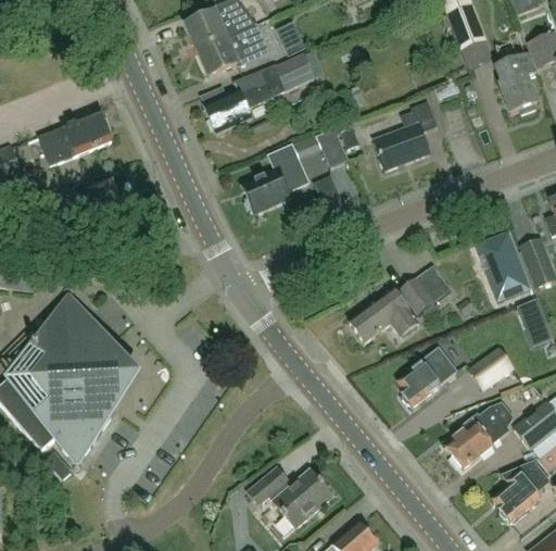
[(185,24),(197,50),(256,24),(255,23),(239,0),(226,0),(211,7),(213,12),(185,24)]
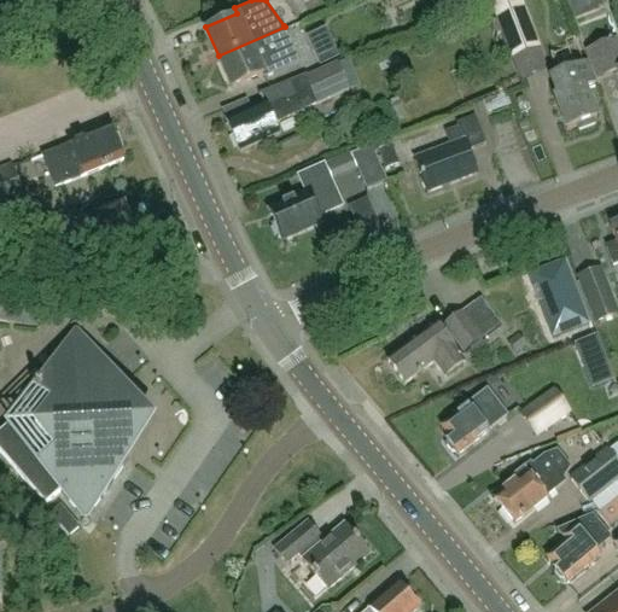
[(513,51),(532,45),(538,42),(523,0),(494,0),(513,51)]
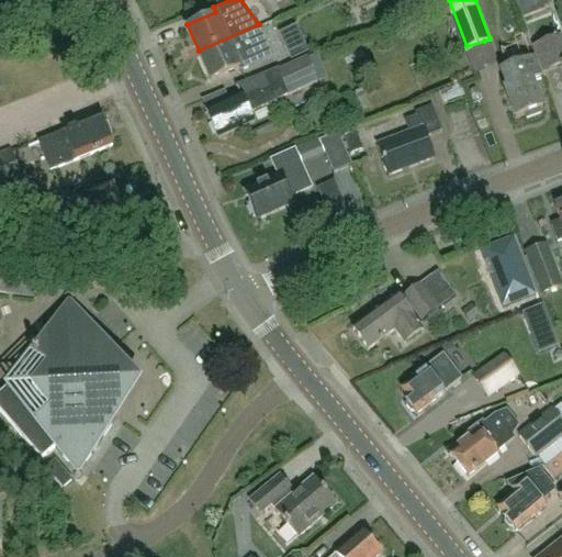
[(518,0),(521,9),(546,0),(518,0)]
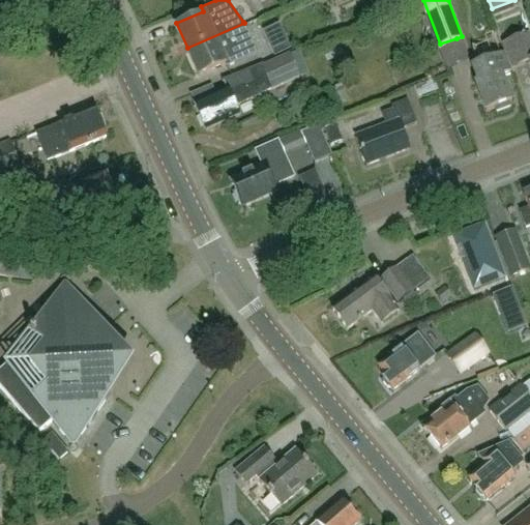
[(244,23),(187,48),(199,73),(225,60),(226,63),(256,50),(244,23)]
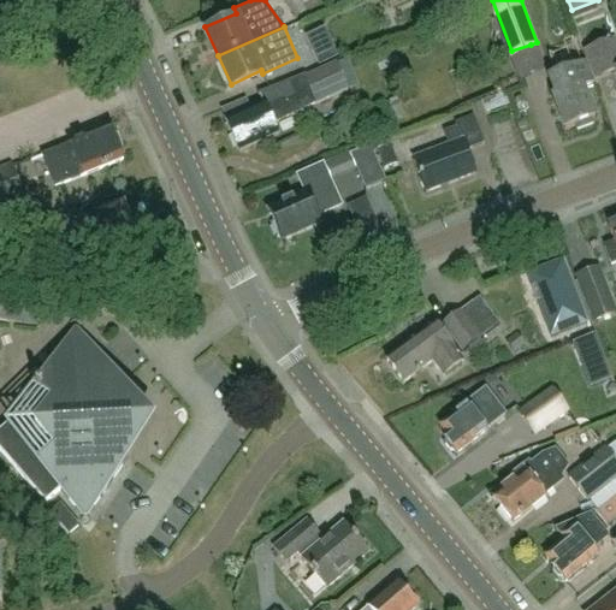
[(615,42),(614,36),(585,46),(596,73),(615,66),(615,67),(615,42)]
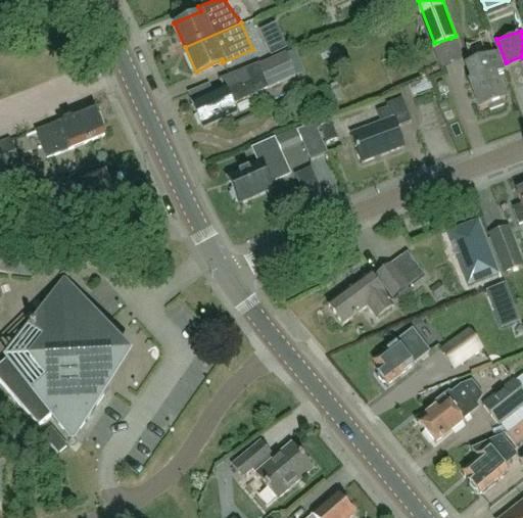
[(485,55),(466,62),(472,78),(470,80),(480,105),(488,102),(490,106),(505,100),(503,96),(505,96),(494,71),(505,66),(497,50),(485,55)]
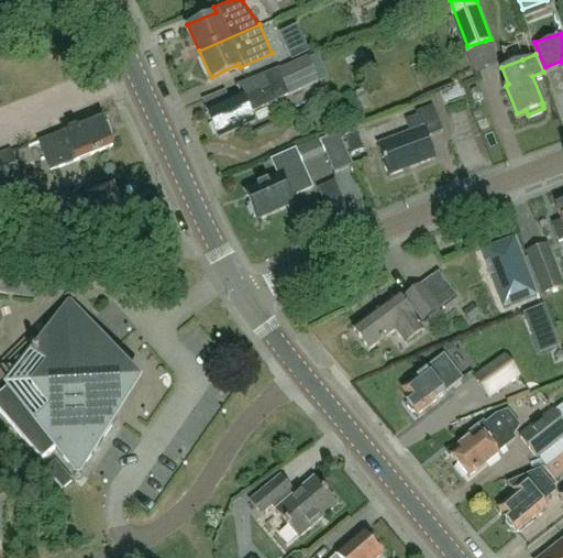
[(241,93),(214,105),(207,108),(218,133),(253,118),(250,109),(277,97),(277,96),(318,78),(307,55),(280,66),(279,65),(235,81),(241,93)]
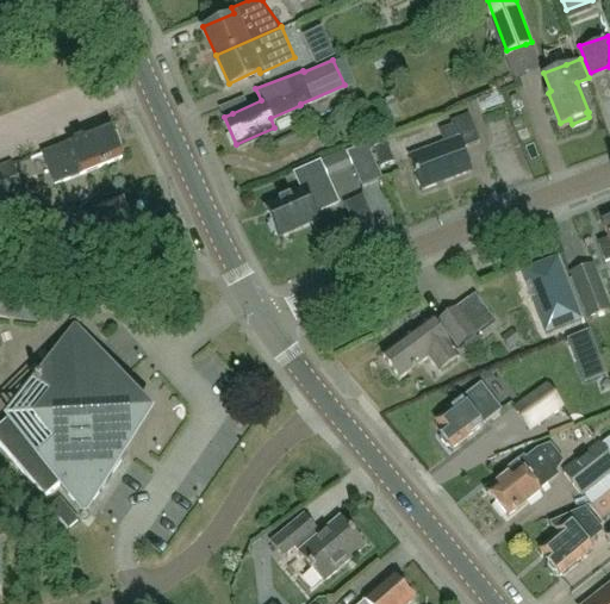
[(450,117),(452,122),(440,126),(444,139),(410,153),(423,186),(472,167),(462,144),(480,137),(470,110),(450,117)]
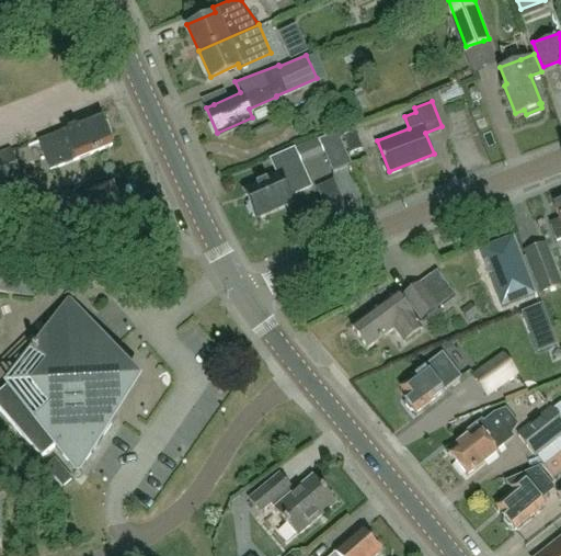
[(112,142),(101,112),(38,136),(49,166),(112,142)]
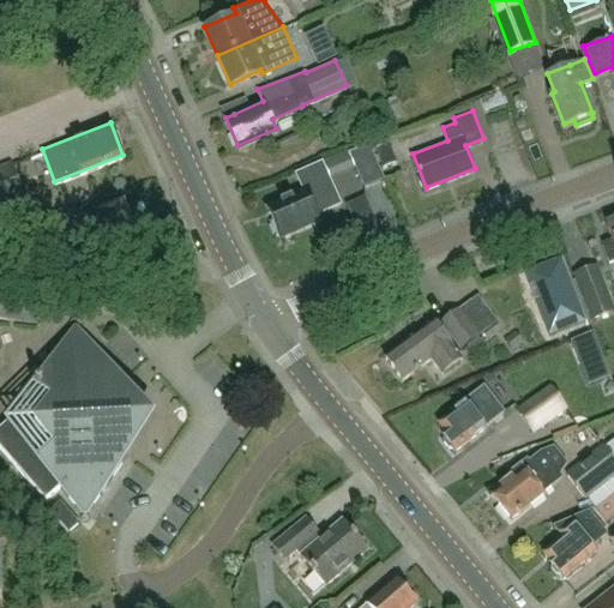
[(368,143),(350,151),(365,182),(383,175),(368,143)]
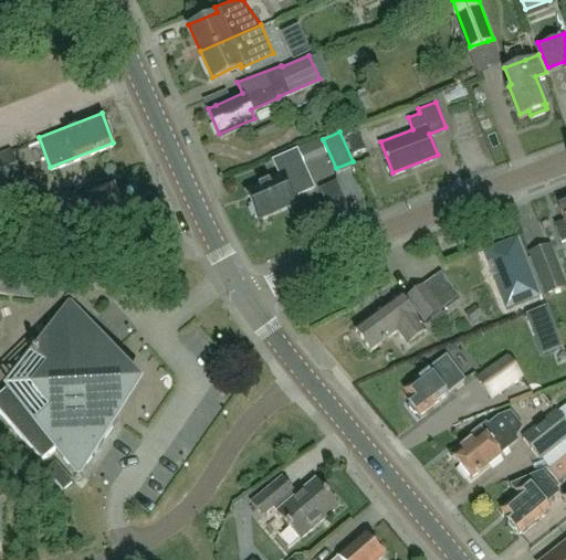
[(299,154),(307,171),(326,162),(317,144),(299,154)]
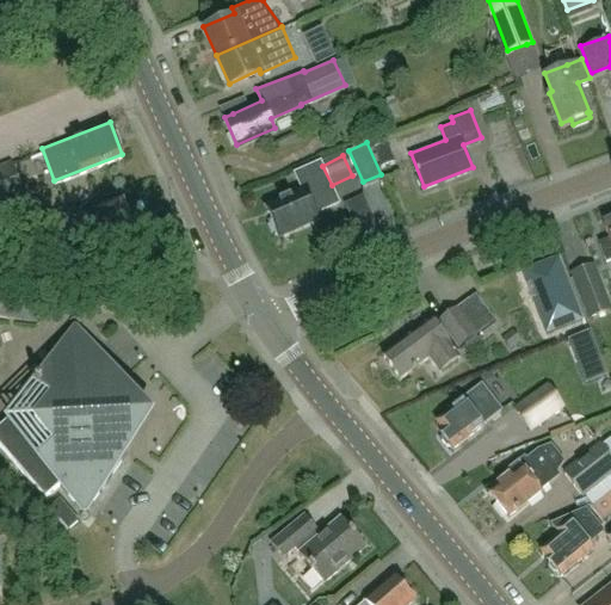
[(11,161),(0,165),(0,199),(23,191),(11,161)]
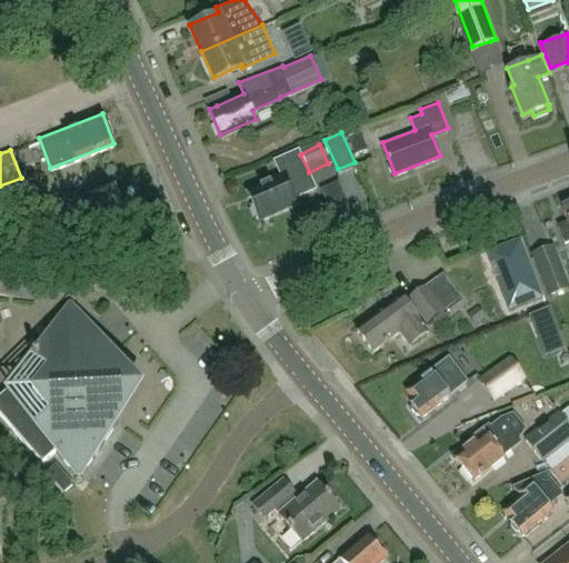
[(281,174),(249,189),(260,215),(296,200),(295,197),(313,188),(297,150),(275,159),(281,174)]
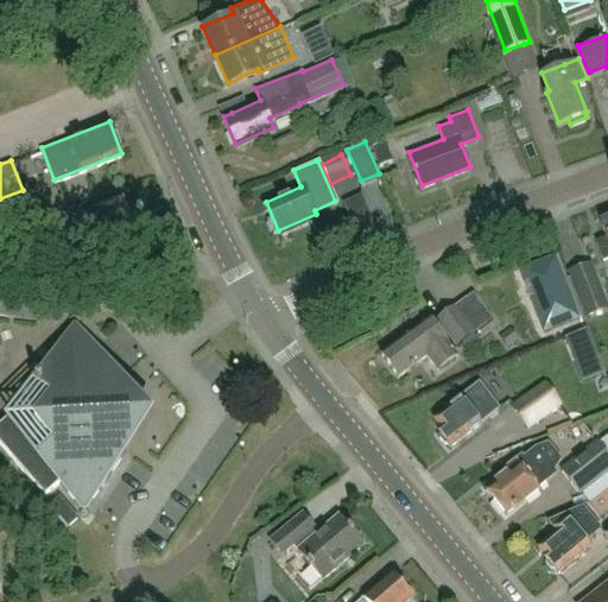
[(120,194),(80,210),(77,203),(54,213),(59,227),(83,217),(90,236),(101,233),(105,240),(134,229),(120,194)]
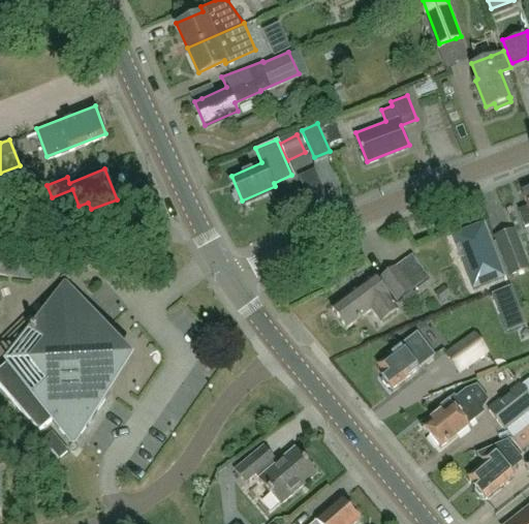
[(528,186),(523,189),(528,203),(519,206),(525,223),(528,221),(528,186)]
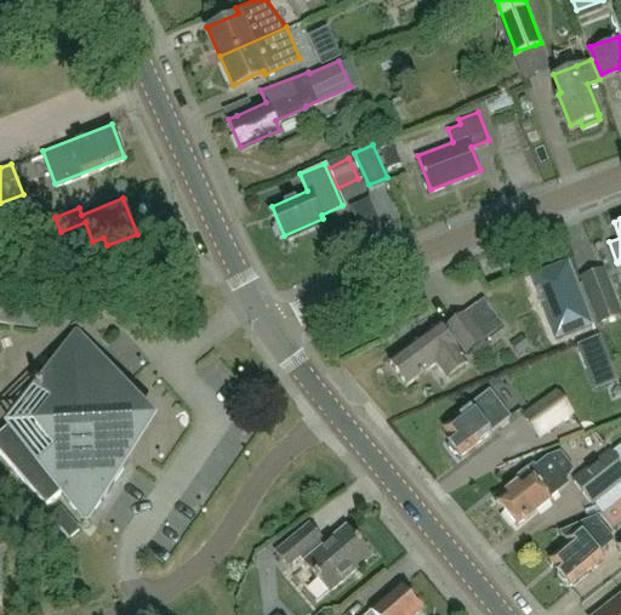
[(567,257),(530,272),(541,300),(552,296),(558,313),(548,318),(554,335),(591,322),(567,257)]
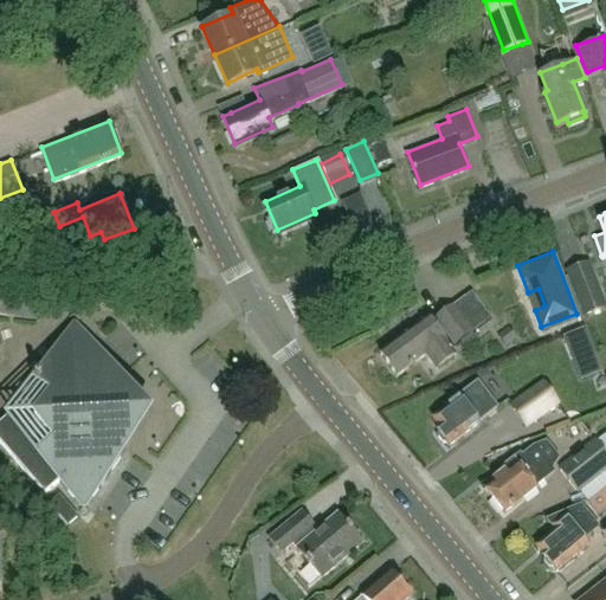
[(0,281),(0,309),(38,317),(39,308),(43,289),(0,281)]
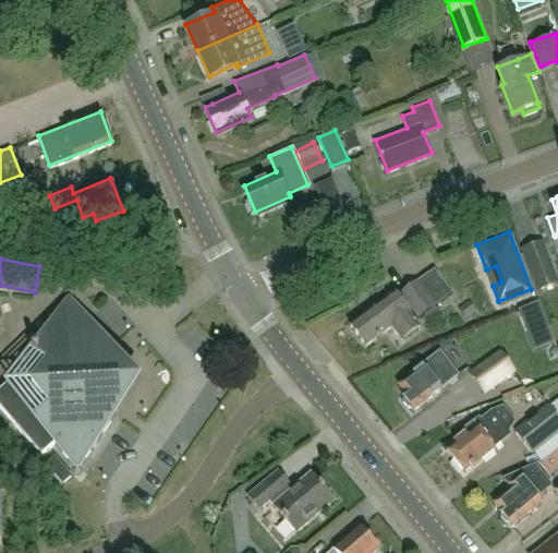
[(546,259),(530,265),(537,286),(554,279),(546,259)]
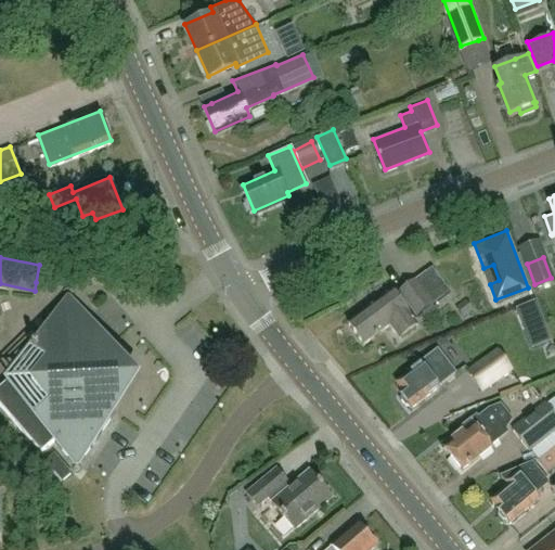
[(415,276),(399,286),(416,311),(433,301),(415,276)]
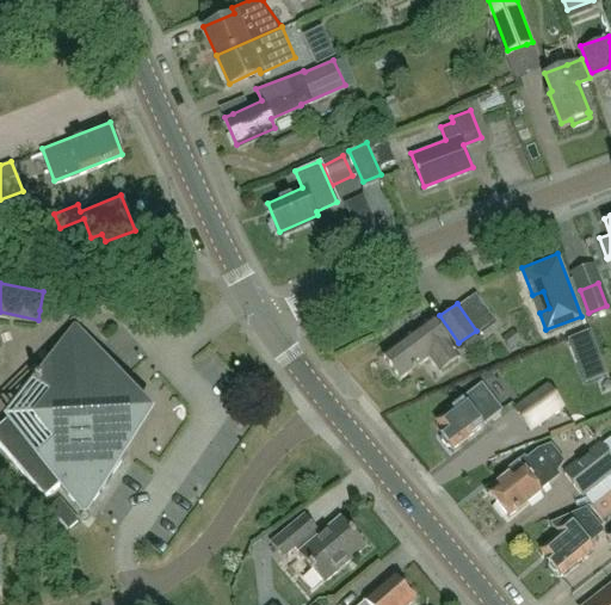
[(456,356),(445,341),(429,318),(382,351),(400,375),(429,355),(439,369),(456,356)]
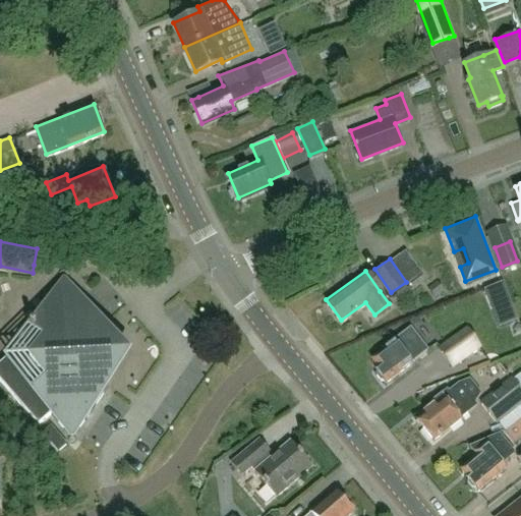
[(92,333),(106,321),(68,278),(58,278),(26,324),(27,325),(5,356),(0,360),(0,378),(43,424),(54,413),(68,430),(77,428),(109,383),(94,371),(107,353),(107,350),(92,333)]
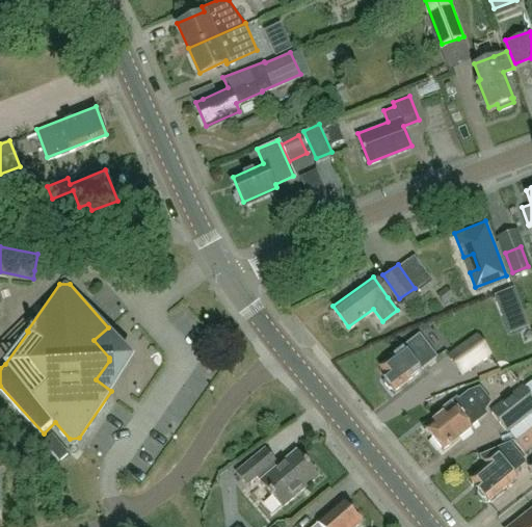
[(521,304),(501,312),(508,330),(528,322),(521,304)]
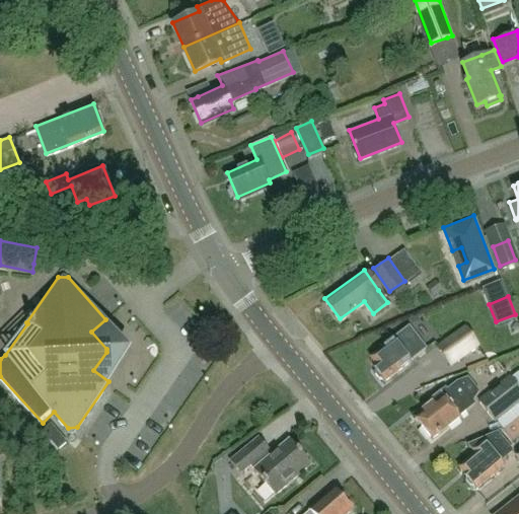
[(424,345),(409,324),(393,336),(392,334),(381,342),(383,345),(370,355),(375,361),(373,363),(375,366),(374,370),(378,375),(382,376),(384,378),(411,358),(410,356),(424,345)]
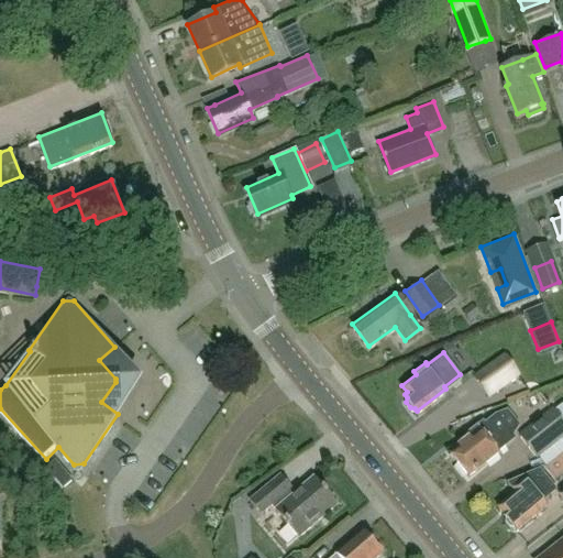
[(505,352),(476,373),(489,391),(518,370),(505,352)]
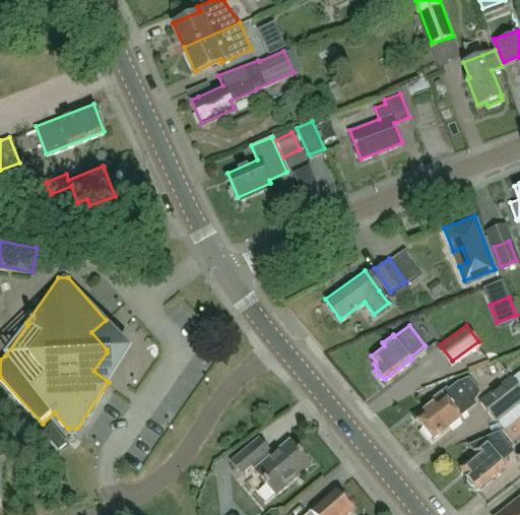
[(519,386),(510,374),(479,397),(496,417),(519,398),(519,386)]
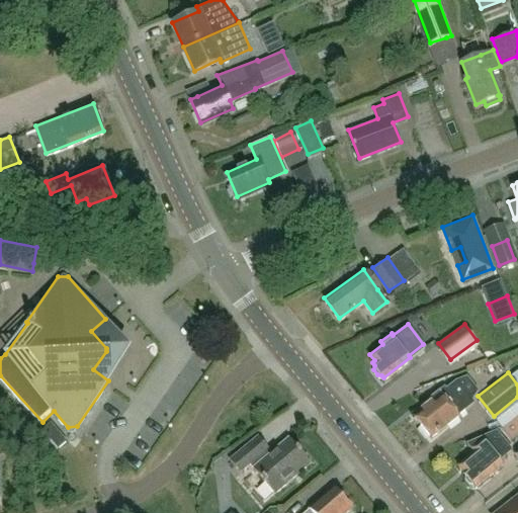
[(432,399),(414,413),(431,435),(458,413),(457,412),(473,400),(471,397),(478,388),(466,373),(456,377),(446,386),(444,383),(430,396),(432,399)]
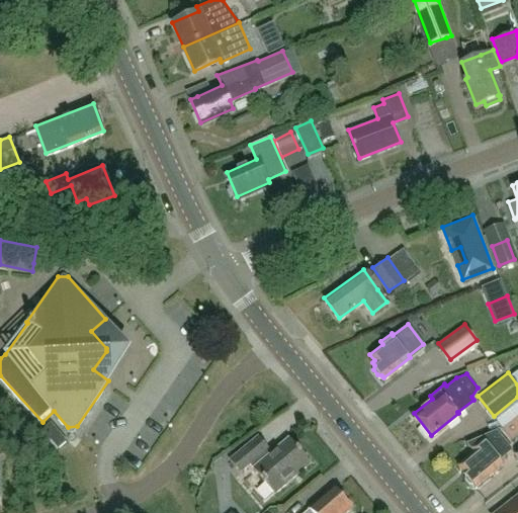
[(466,440),(473,449),(457,463),(461,469),(464,473),(464,478),(468,483),(473,483),(475,485),(502,461),(498,457),(511,447),(496,429),(466,440)]
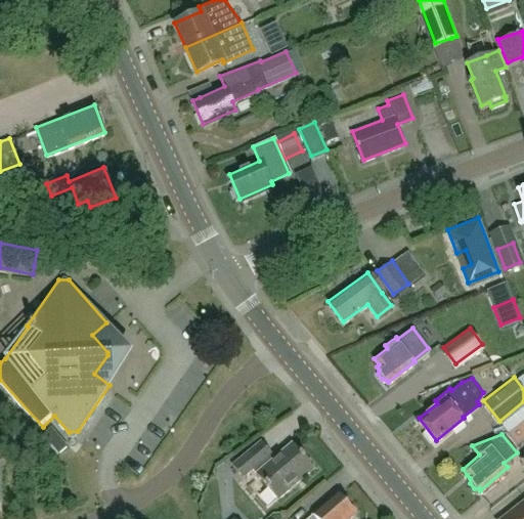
[(261,439),(232,463),(243,475),(252,468),(277,498),(313,467),(291,441),(274,456),(261,439)]
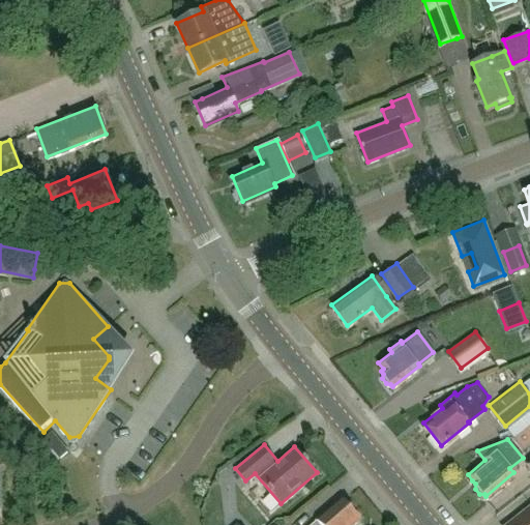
[(348,505),(343,498),(342,497),(307,524),(350,524),(359,518),(356,515),(357,511),(353,505),(348,505)]
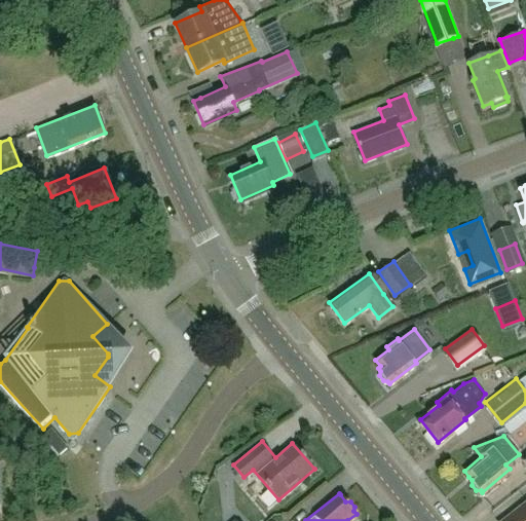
[(525,520),(525,499),(499,520),(525,520)]
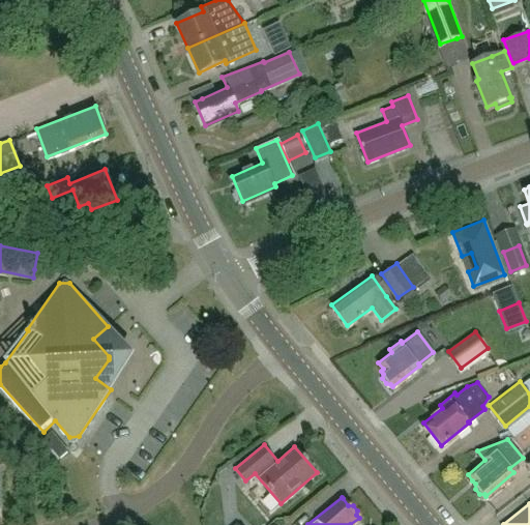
[(424,524),(415,509),(405,516),(411,524),(424,524)]
